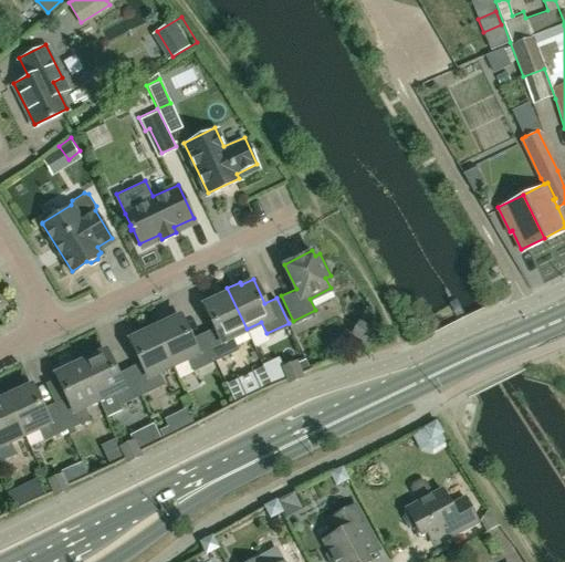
[(247,329),(227,288),(213,294),(216,297),(203,302),(215,326),(202,332),(215,357),(237,347),(231,336),(247,329)]
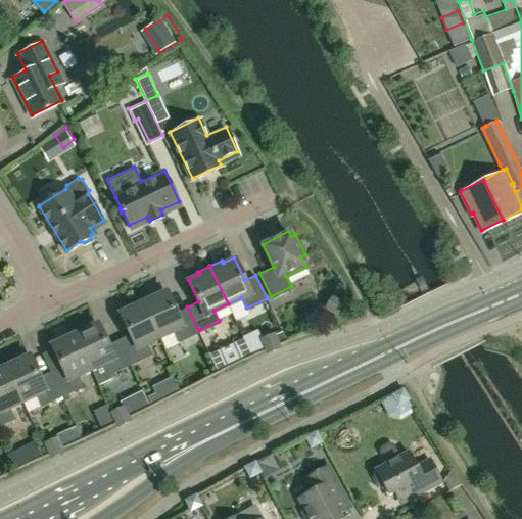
[(141,298),(159,336),(173,329),(178,340),(198,330),(187,307),(176,312),(165,290),(154,295),(153,292),(141,298)]
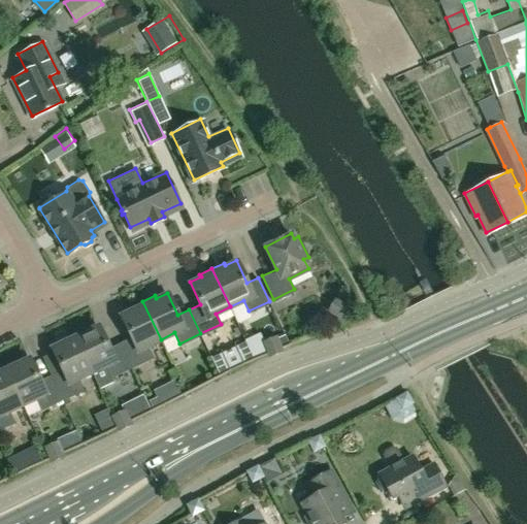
[(161,339),(142,301),(131,306),(132,309),(121,315),(131,336),(120,342),(131,366),(152,356),(146,346),(161,339)]
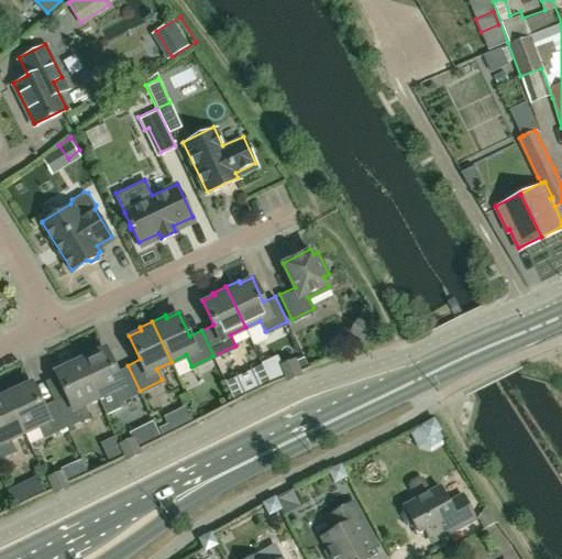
[(361,325),(338,343),(346,354),(370,336),(361,325)]
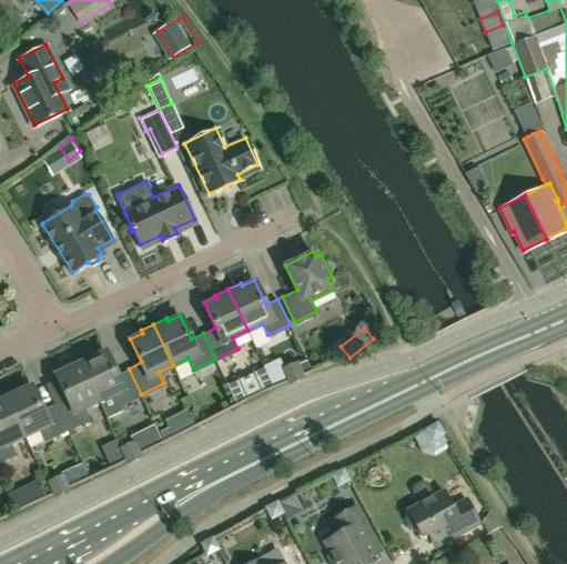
[(79,359),(99,400),(113,393),(119,404),(141,394),(129,369),(117,374),(105,350),(93,355),(92,353),(79,359)]
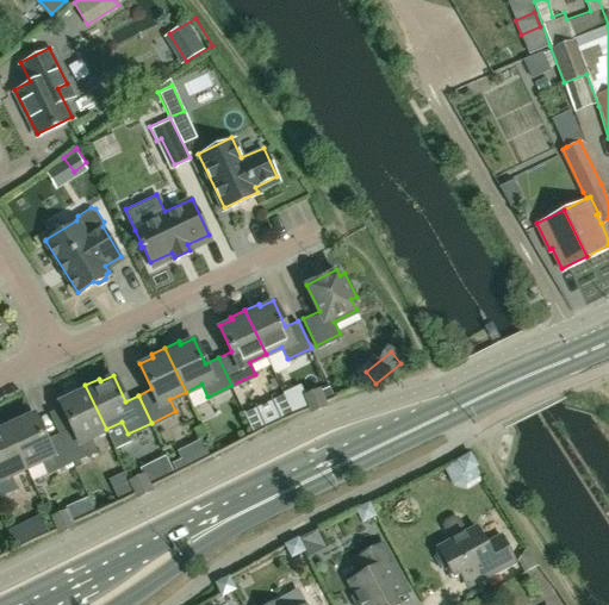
[(58,432),(72,460),(95,449),(89,437),(106,429),(85,385),(72,392),(73,394),(60,400),(72,426),(58,432)]
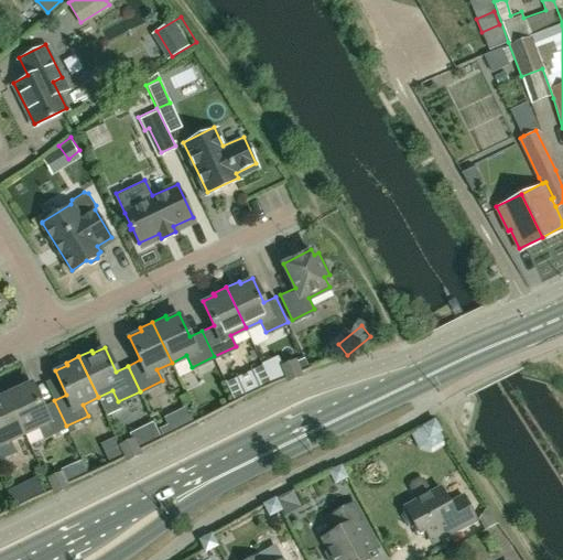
[(304,356),(294,359),(298,369),(307,365),(304,356)]
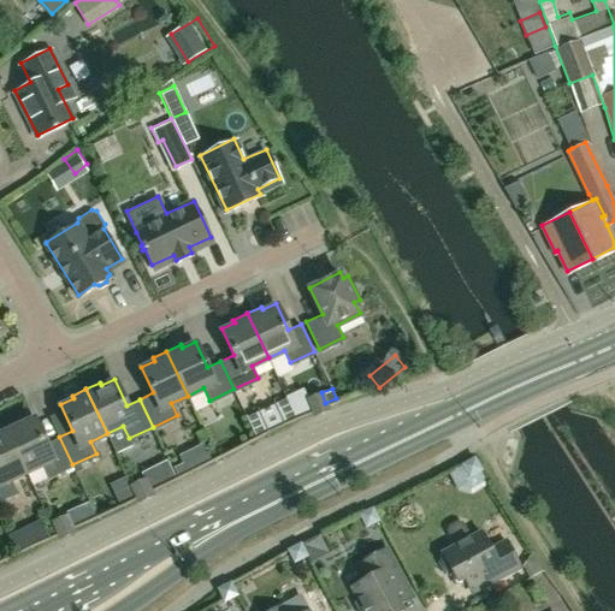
[(293,416),(295,415),(287,396),(247,415),(255,434),(265,429),(278,423),(277,422),(279,421),(279,422),(293,416)]
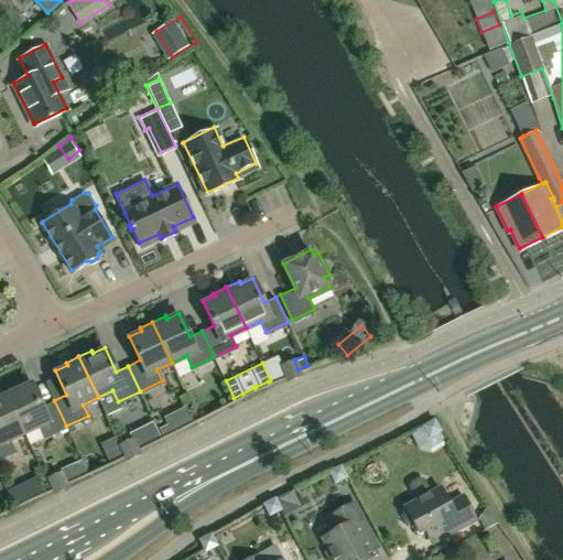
[(4,390),(24,432),(39,424),(44,435),(66,426),(54,400),(42,406),(31,381),(19,387),(18,385),(4,390)]
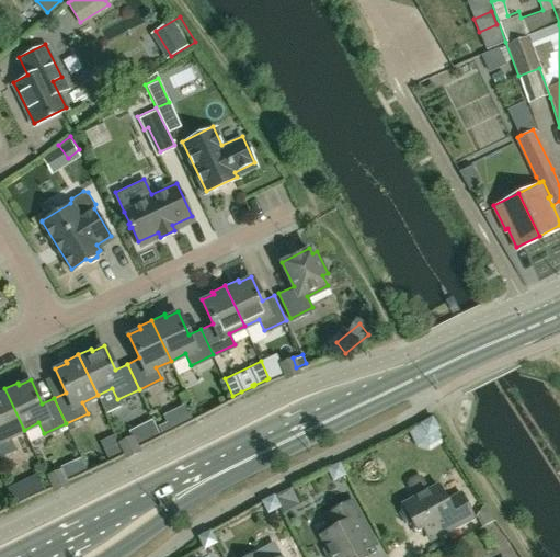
[(0,454),(14,447),(9,436),(24,430),(4,388),(0,390),(0,454)]
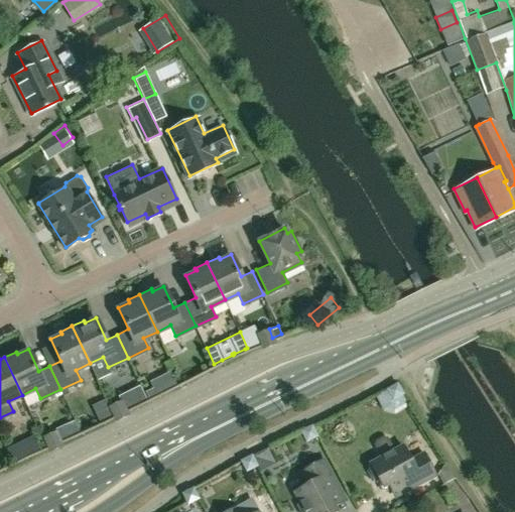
[(396,382),(387,387),(386,387),(392,397),(401,391),(396,382)]
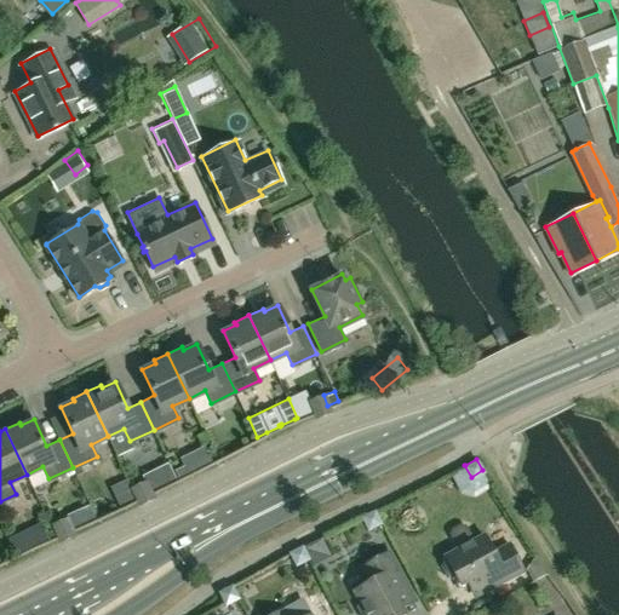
[(137,498),(138,499),(138,500),(139,501),(153,494),(152,494),(152,492),(150,490),(144,478),(131,486),(136,493),(137,498)]
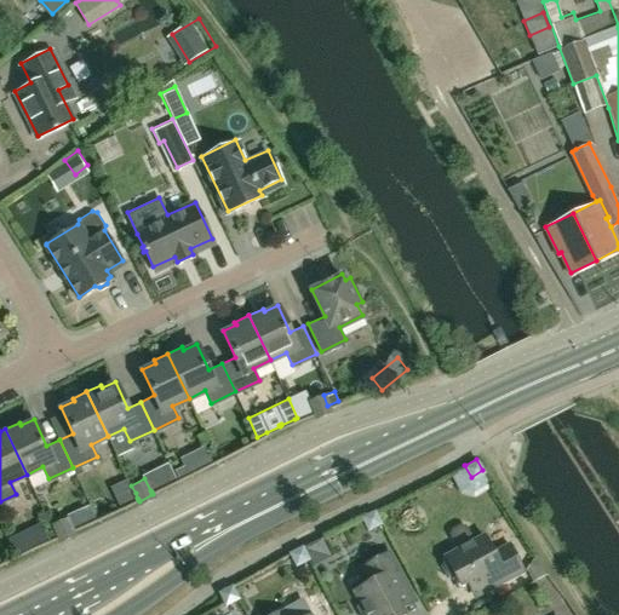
[(361,516),(367,527),(379,521),(373,510),(361,516)]
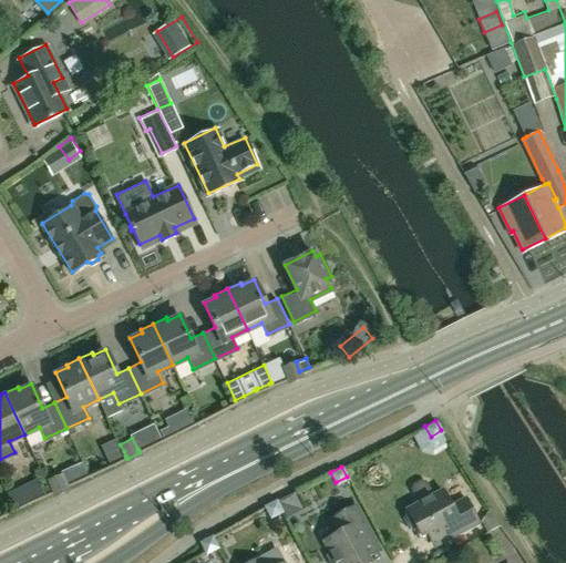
[(432,544),(450,535),(477,520),(464,495),(454,501),(449,499),(442,488),(432,492),(424,479),(420,478),(412,482),(410,487),(418,500),(405,507),(407,510),(404,510),(403,510),(412,528),(413,526),(413,525),(414,525),(415,525),(420,534),(425,532),(432,544)]
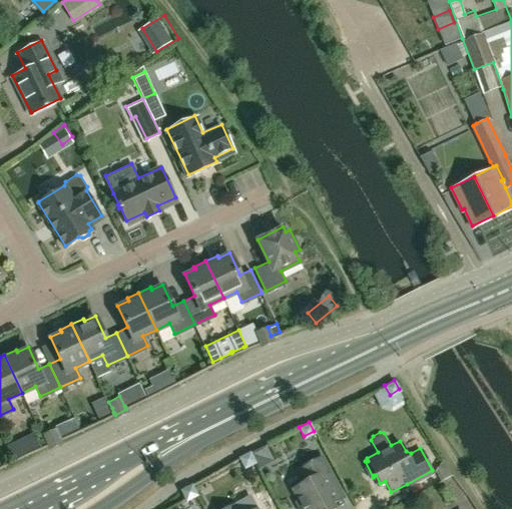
[(239,456),(244,466),(253,461),(249,451),(239,456)]
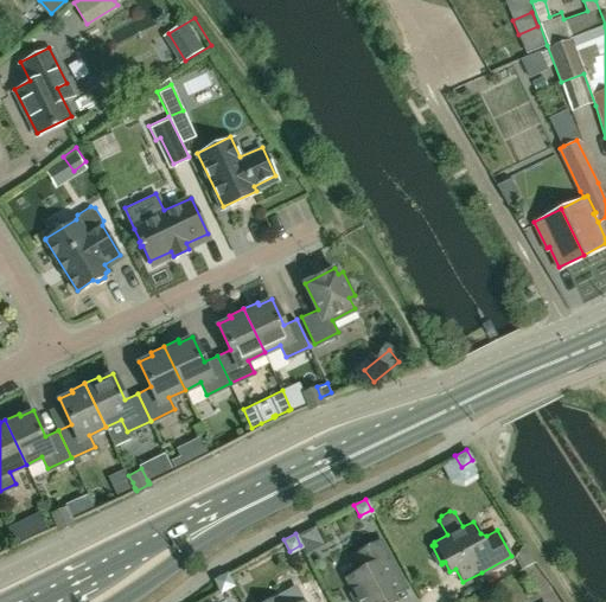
[(396,568),(380,537),(353,551),(362,567),(345,576),(352,588),(348,590),(353,601),(355,601),(359,600),(359,601),(390,601),(396,600),(394,594),(407,587),(396,568)]
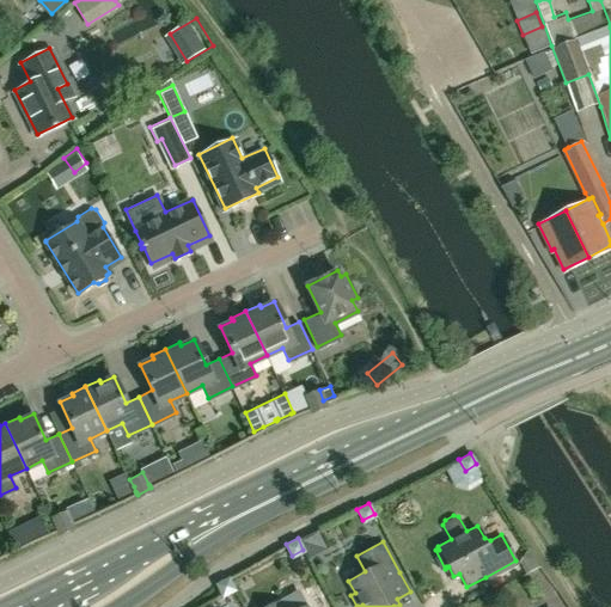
[(217,582),(221,592),(222,594),(234,588),(228,576),(217,582)]
